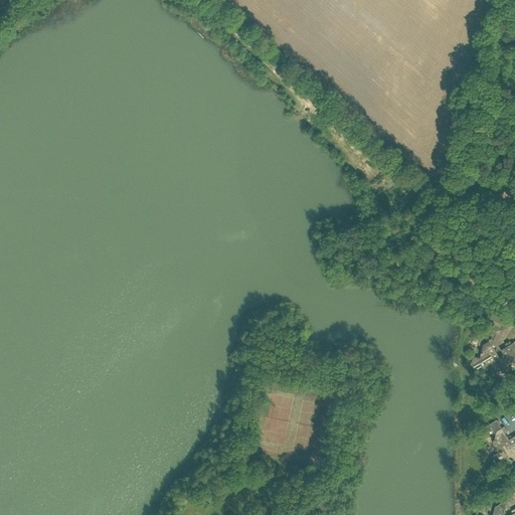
[(477,373),(492,364),(491,363),(500,358),(493,346),(495,344),(492,340),(484,345),(482,352),(481,351),(480,355),(481,355),(480,358),(473,356),(472,363),(477,373)]
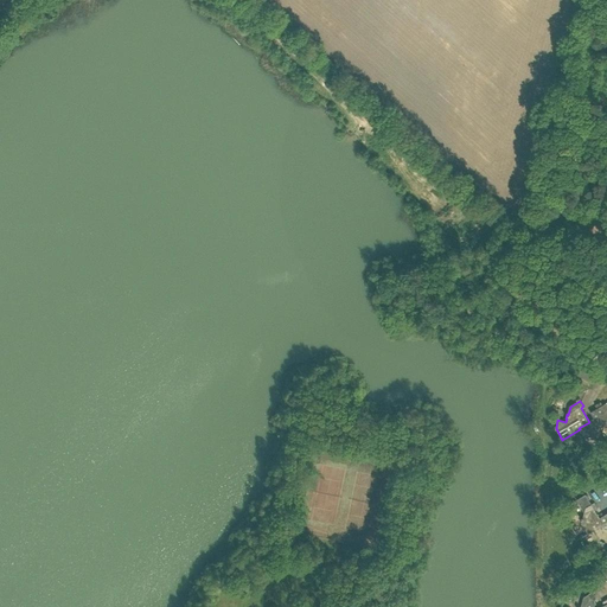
[(600,428),(606,423),(606,404),(606,403),(606,402),(604,406),(601,402),(595,406),(596,409),(590,413),(594,419),(600,428)]
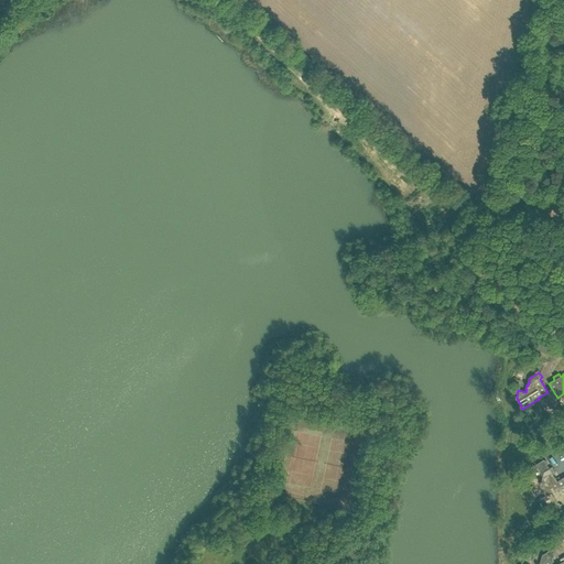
[(557,398),(552,389),(548,392),(538,398),(539,399),(543,407),(552,409),(561,403),(557,398)]
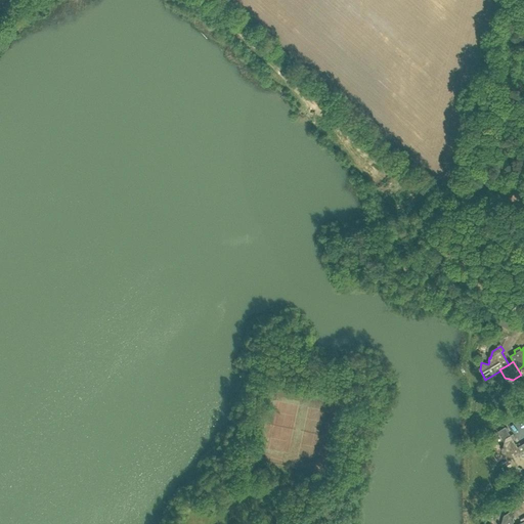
[(523,418),(513,425),(520,435),(523,432),(523,418)]
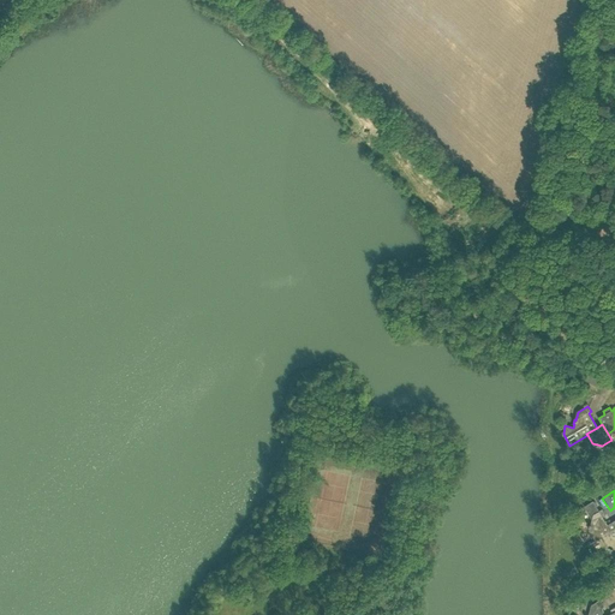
[(601,537),(611,531),(603,518),(605,515),(602,509),(593,514),(591,525),(590,524),(589,529),(590,529),(590,531),(596,542),(602,538),(601,537)]
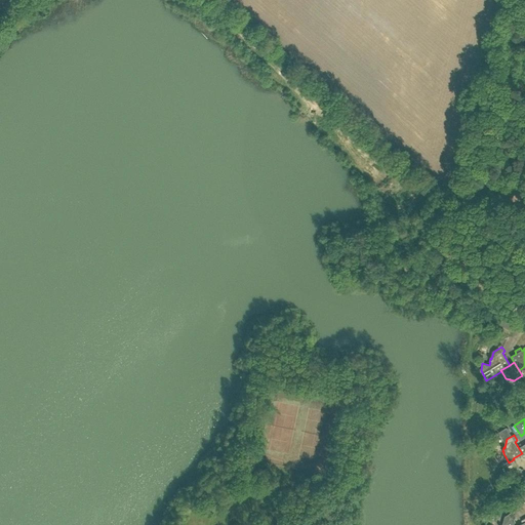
[(524,451),(522,453),(513,458),(514,459),(519,468),(521,468),(521,469),(523,470),(524,469),(524,451)]
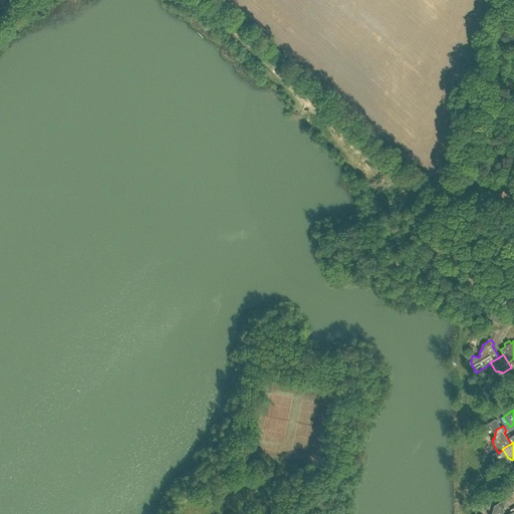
[(503,513),(501,509),(505,507),(502,502),(494,506),(492,513),(503,513)]
